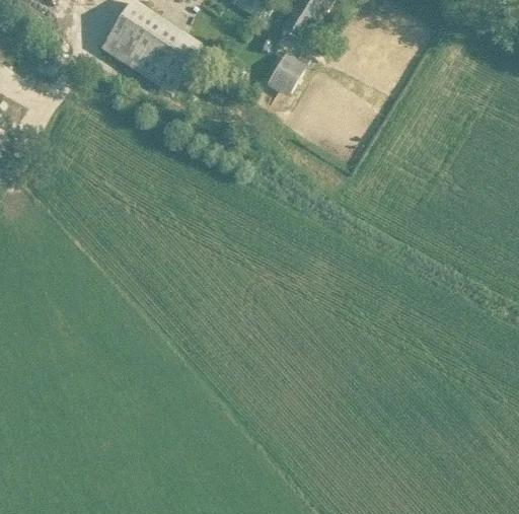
[(99,47),(169,93),(203,44),(136,0),(132,0),(99,47)]
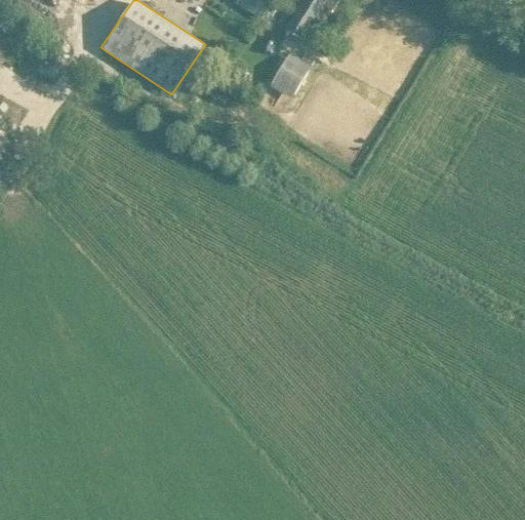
[(253,0),(247,10),(259,18),(269,3),(265,0),(253,0)]
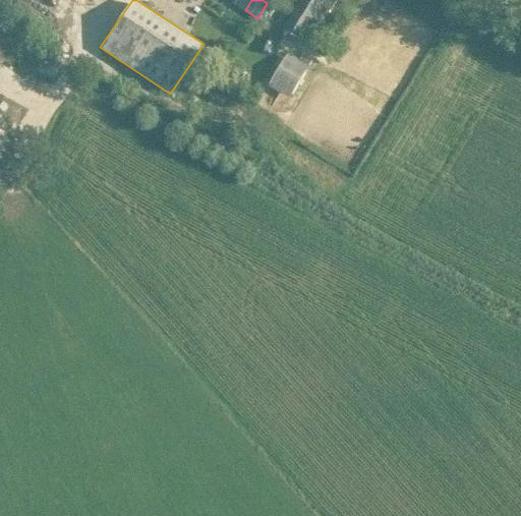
[(299,0),(282,29),(306,44),(333,0),(299,0)]
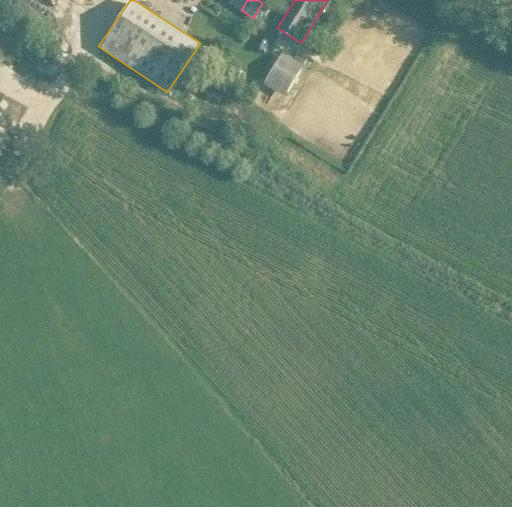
[(278,56),(265,77),(284,88),(297,67),(278,56)]
